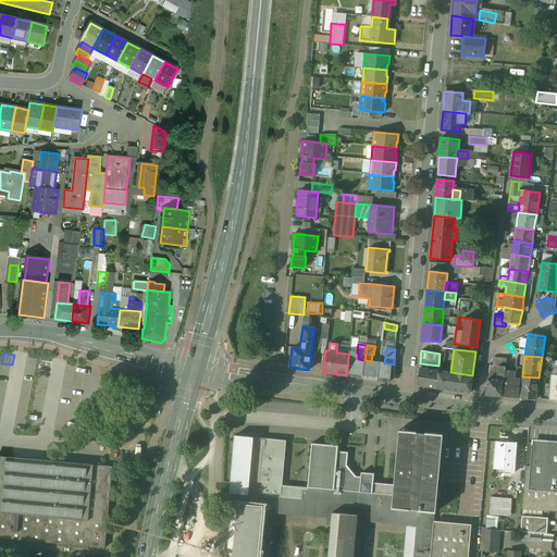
[(358,359),(348,357),(347,375),(362,378),(364,360),(358,359)]
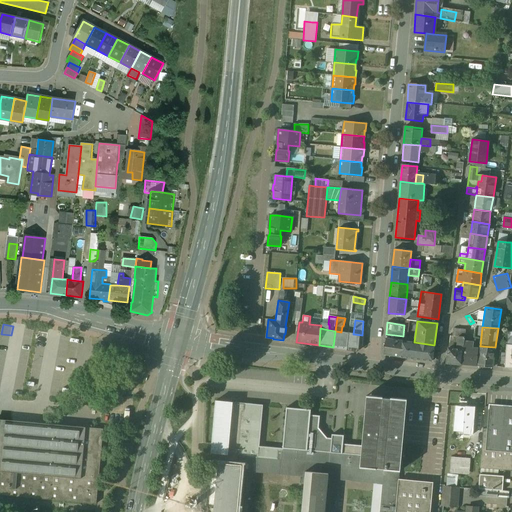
[(466,330),(456,329),(455,336),(457,336),(457,337),(464,337),(465,337),(466,330)]
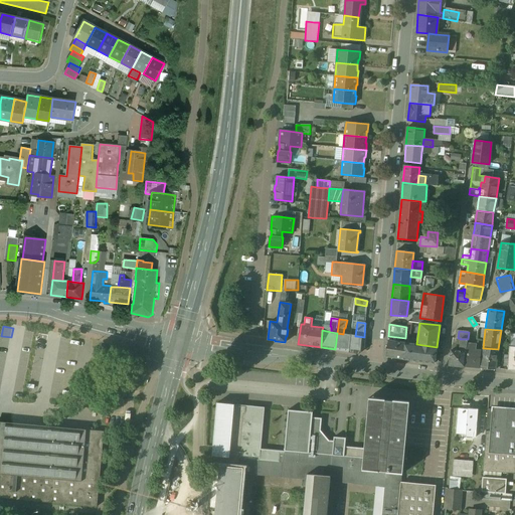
[(343,334),(337,333),(335,349),(348,351),(350,335),(343,334)]
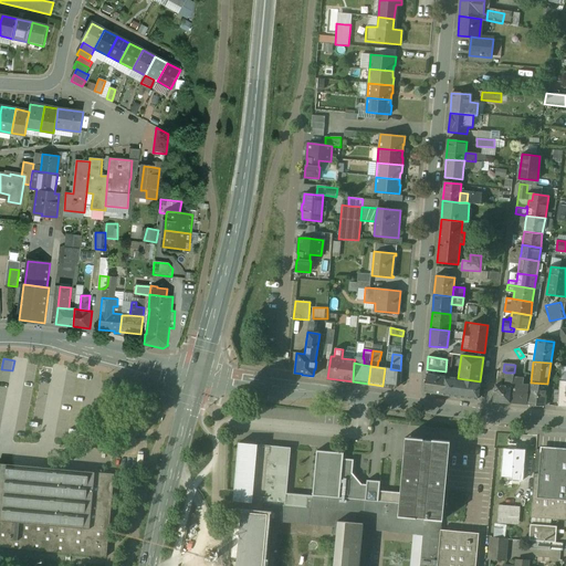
[(390,369),(385,368),(383,386),(394,387),(399,384),(400,370),(390,369)]
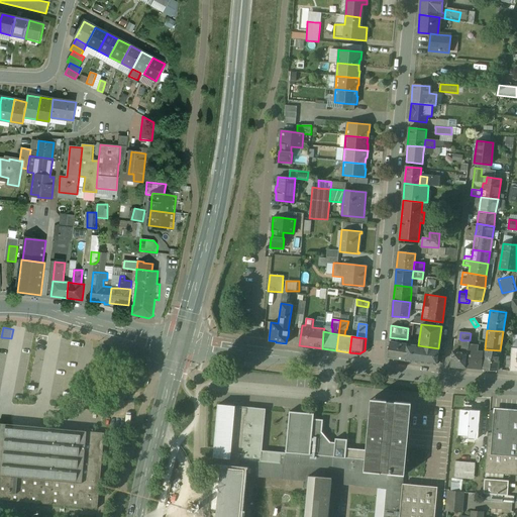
[(407,339),(390,337),(389,341),(390,341),(387,357),(404,360),(406,343),(407,340),(407,339)]
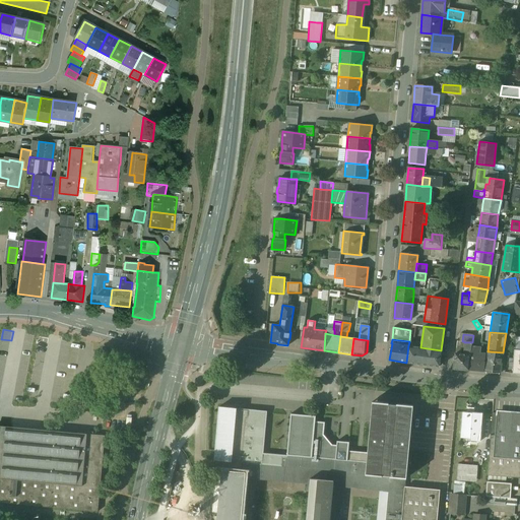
[(471,342),(464,342),(463,354),(470,354),(470,352),(471,342)]
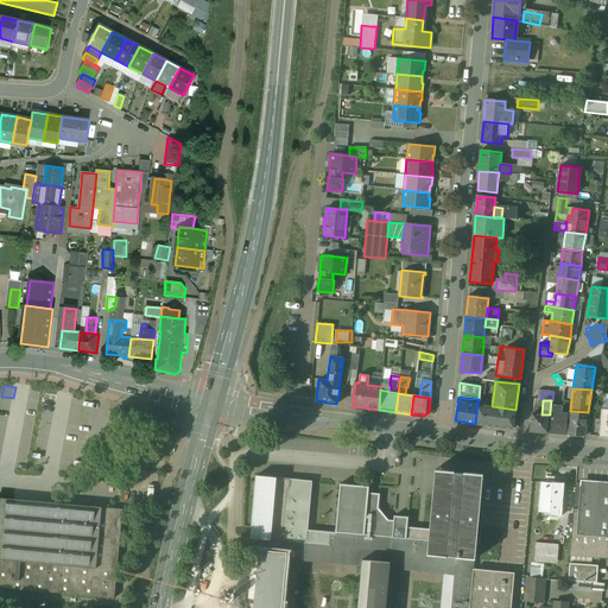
[(487,405),(477,404),(475,423),(513,429),(515,410),(492,406),(487,405)]
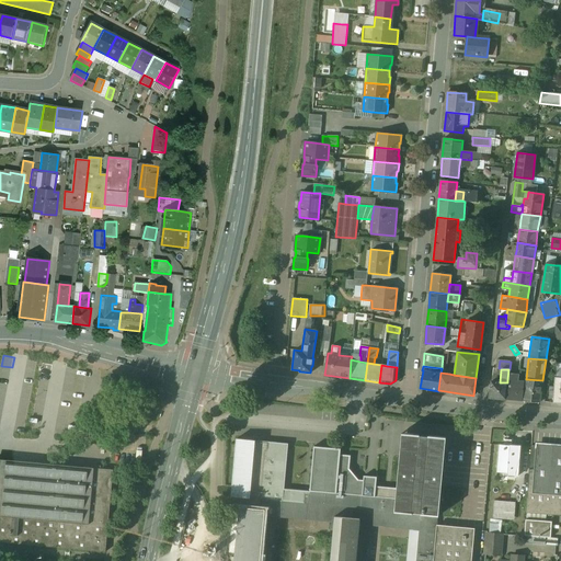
[(542,380),(526,379),(523,401),(540,402),(542,380)]
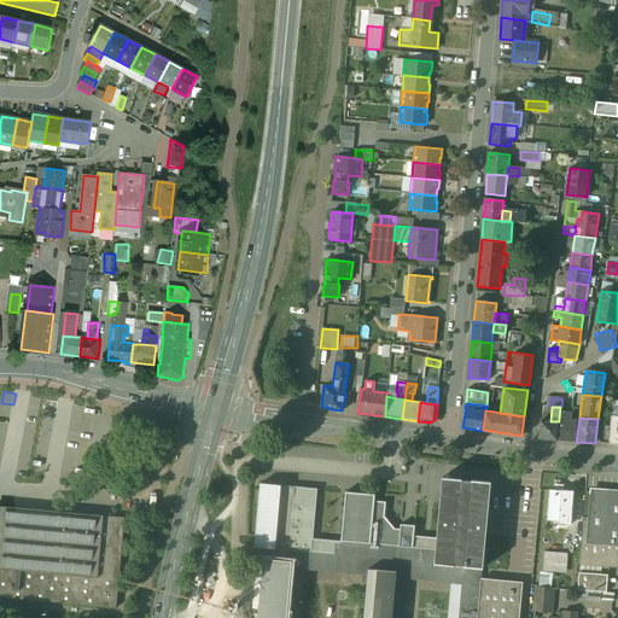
[(577,420),(559,419),(559,421),(557,439),(576,441),(577,420)]
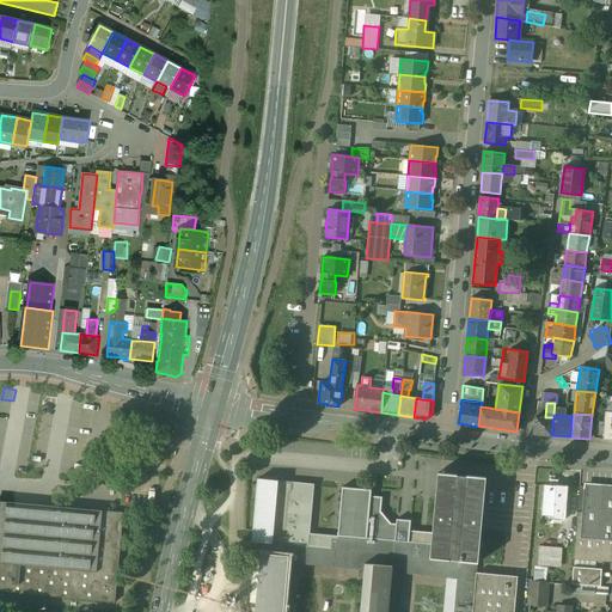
[(545,417),(536,416),(533,435),(551,435),(554,417),(545,417)]
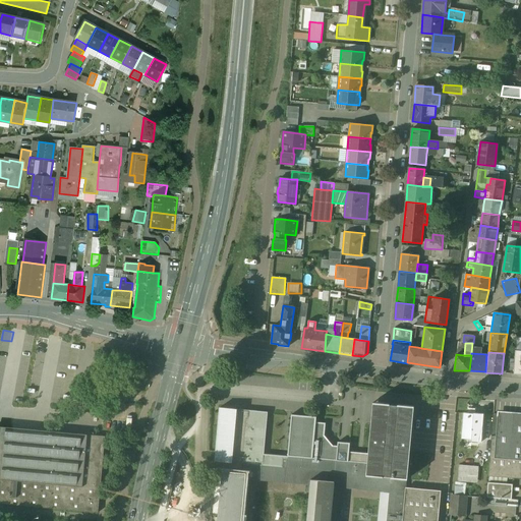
[(414,405),(373,402),(368,454),(367,464),(366,475),(407,478),(408,478),(414,405)]
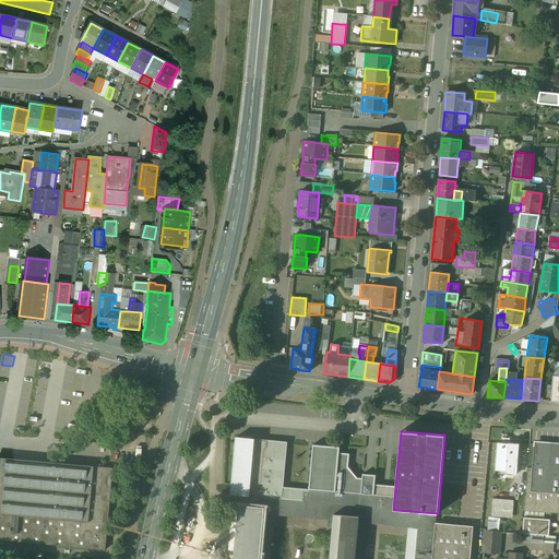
[(282,499),(282,498),(282,497),(283,488),(287,442),(270,441),(270,442),(253,440),(253,439),(236,438),(230,495),(239,495),(282,499)]
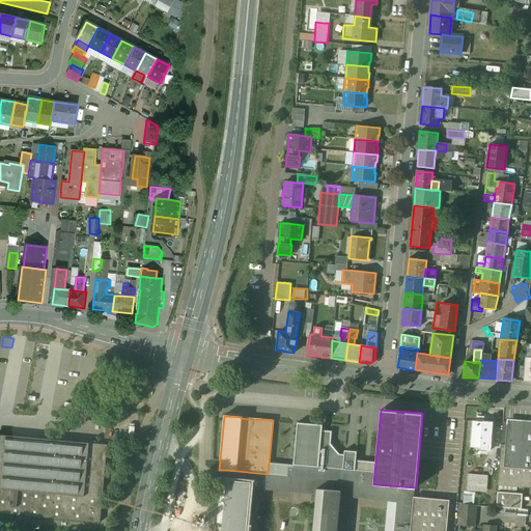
[(483,420),(478,419),(477,422),(473,421),(471,447),(479,447),(479,449),(490,450),(492,422),(482,422),(483,420)]
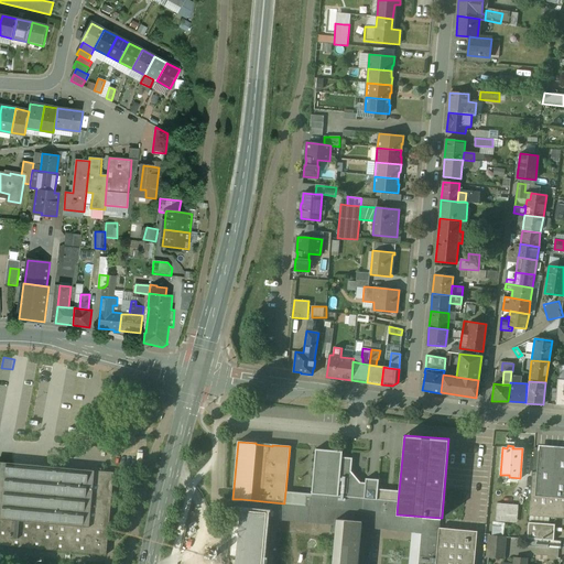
[(563,448),(541,447),(541,448),(533,447),(529,516),(563,518),(563,448)]
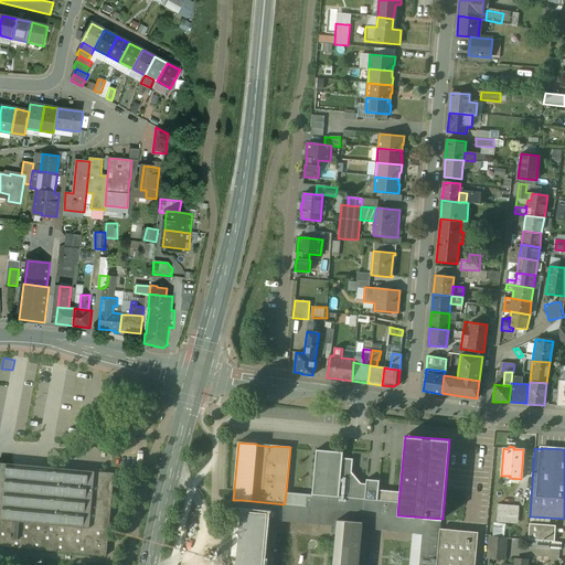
[(316,450),(311,496),(398,503),(400,492),(379,490),(380,480),(366,479),(365,483),(361,483),(351,472),(353,459),(342,458),(343,452),(316,450)]
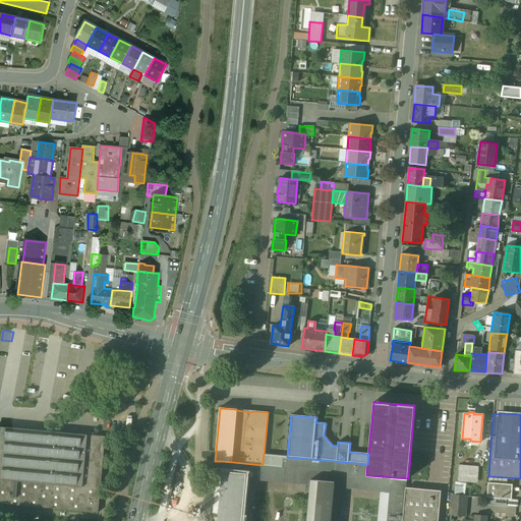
[(88,435),(1,426),(0,436),(0,478),(82,486),(88,435)]
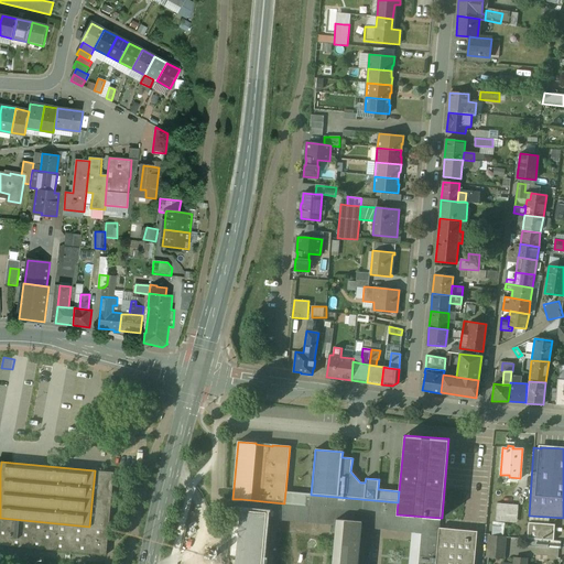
[(89,527),(0,518),(0,544),(106,554),(114,473),(95,470),(89,527)]
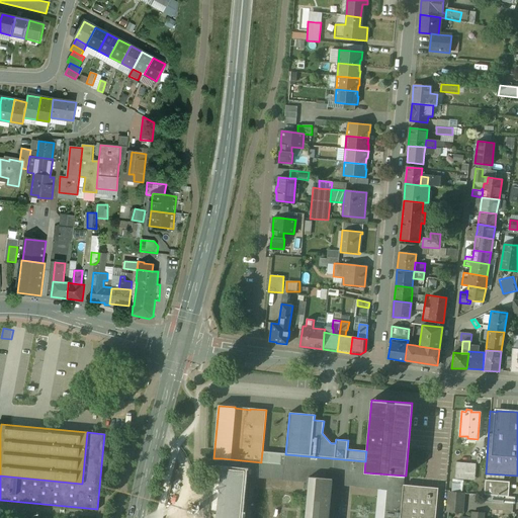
[(279,463),(280,454),(262,452),(261,460),(261,461),(279,463)]
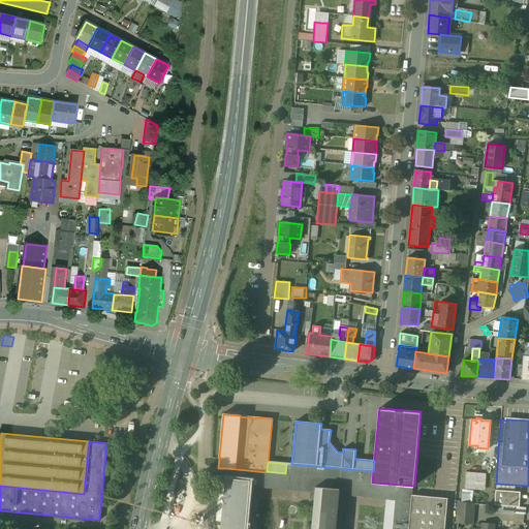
[(291,464),(286,464),(285,473),(267,471),(267,472),(226,468),(225,477),(250,480),(249,486),(315,492),(315,486),(339,489),(339,495),(395,500),(411,501),(412,495),(413,486),(372,483),(373,471),(352,470),(291,464)]
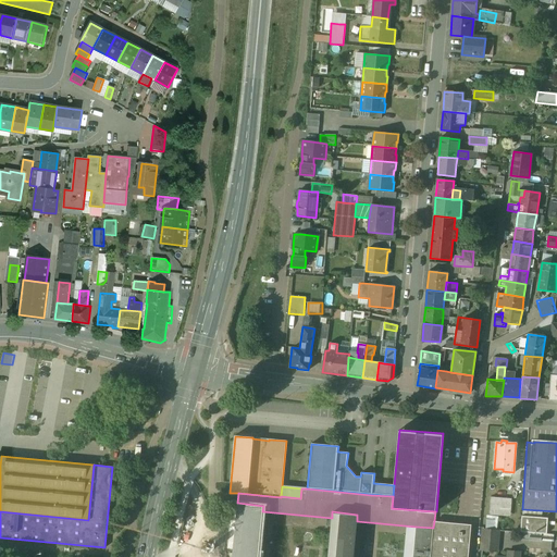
[(263,506),(237,503),(232,556),(258,556),(262,511),(263,506)]
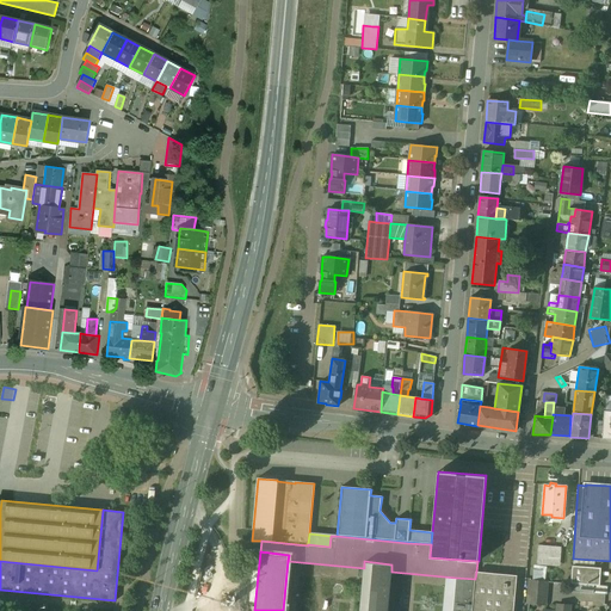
[(392,565),(364,561),(364,568),(359,610),(387,610),(392,572),(392,565)]
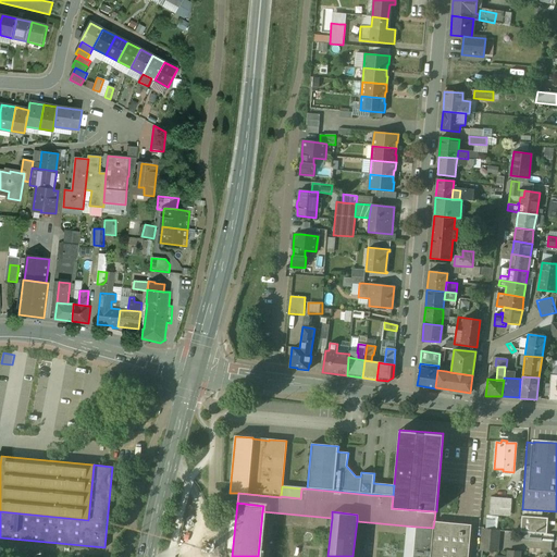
[(489,516),(489,527),(499,528),(499,516),(489,516)]
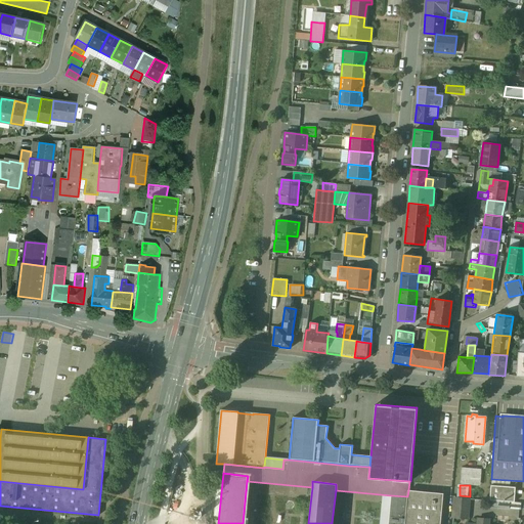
[(515,487),(490,485),(489,500),(514,503),(515,487)]
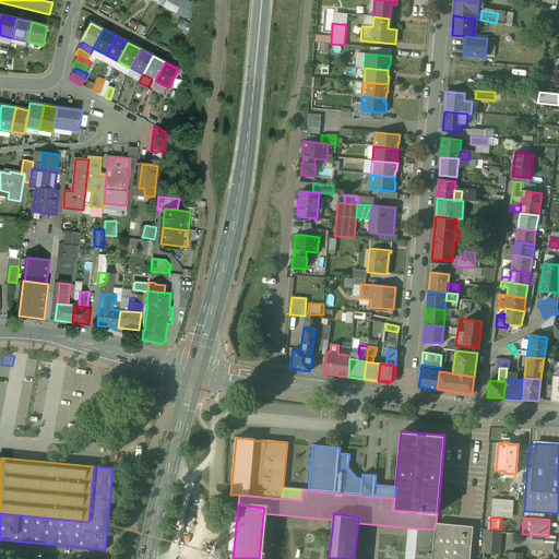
[(468,558),(472,526),(436,523),(435,530),(417,528),(414,558),(468,558)]
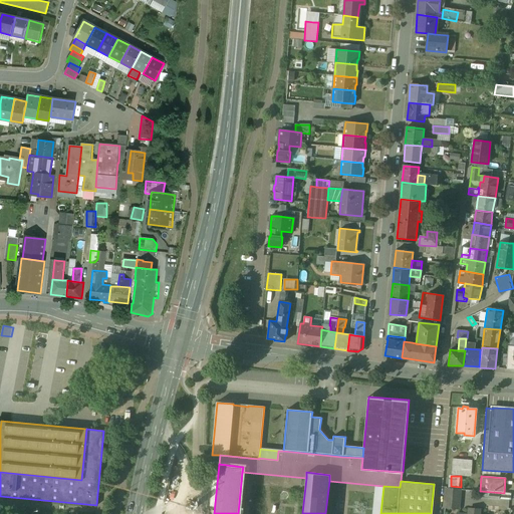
[(460,489),(445,488),(444,508),(458,509),(460,489)]
